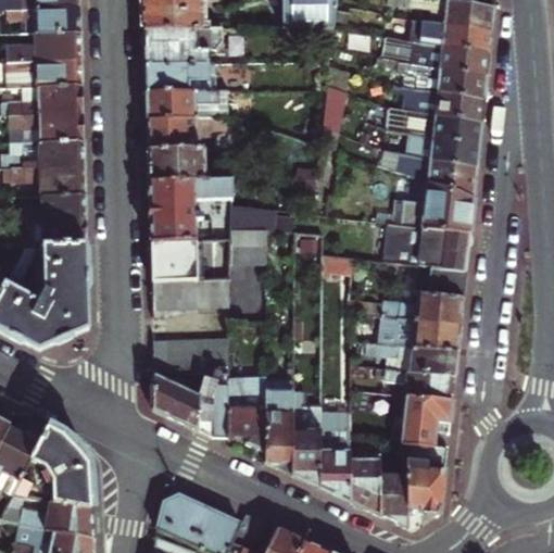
[(141,0),(142,11),(143,28),(203,26),(202,1),(214,0),(141,0)]
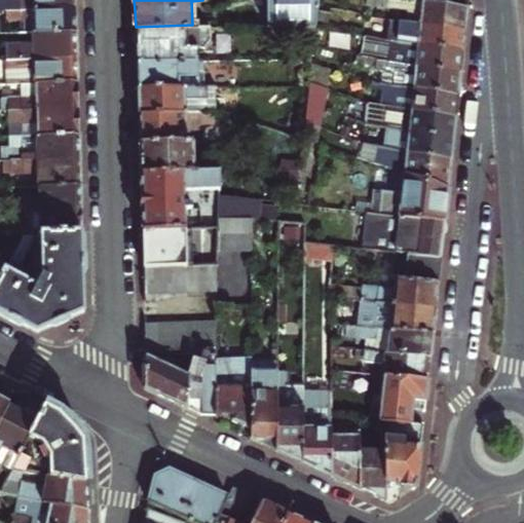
[(310,22),(312,0),(260,0),(262,23),(310,22)]
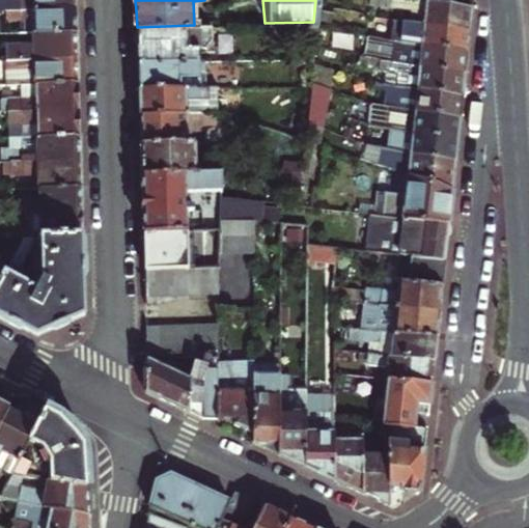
[(423,10),(422,23),(466,26),(467,12),(468,2),(453,0),(383,0),(383,2),(423,10)]
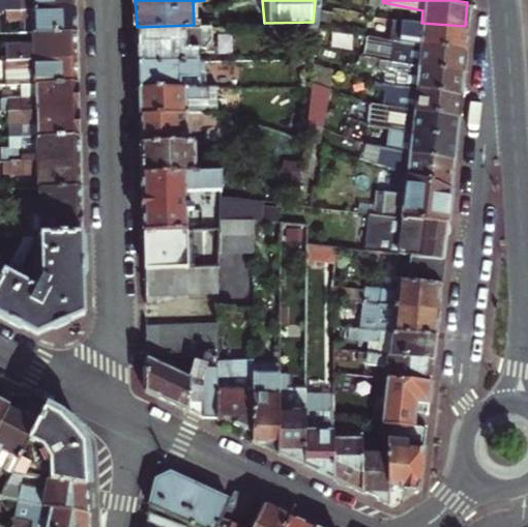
[(77,4),(5,6),(5,19),(19,19),(20,29),(78,28),(77,11),(77,4)]
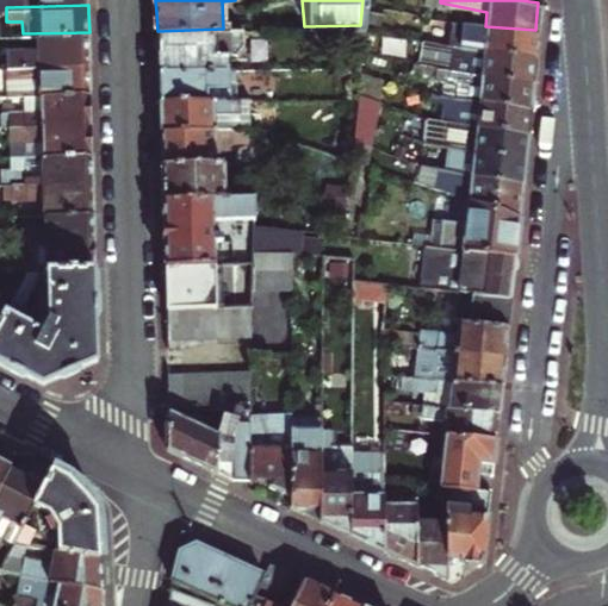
[(453,24),(451,42),(533,52),(534,42),(535,30),(485,26),(453,24)]
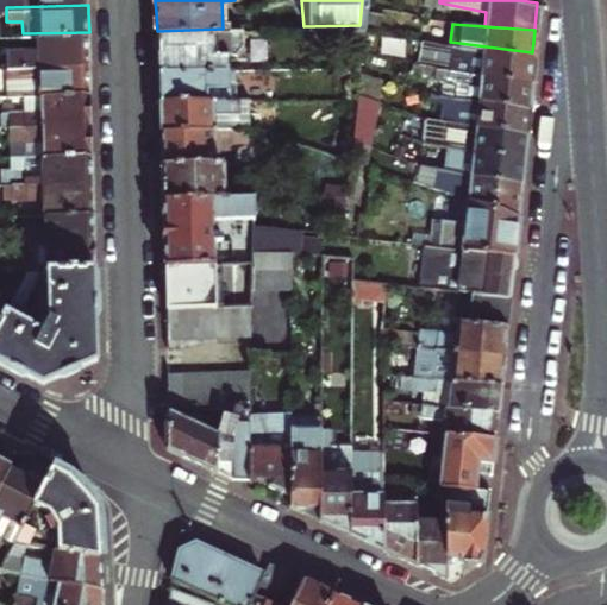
[(223,29),(157,31),(157,50),(158,69),(225,68),(224,54),(229,54),(237,44),(236,29),(223,29)]
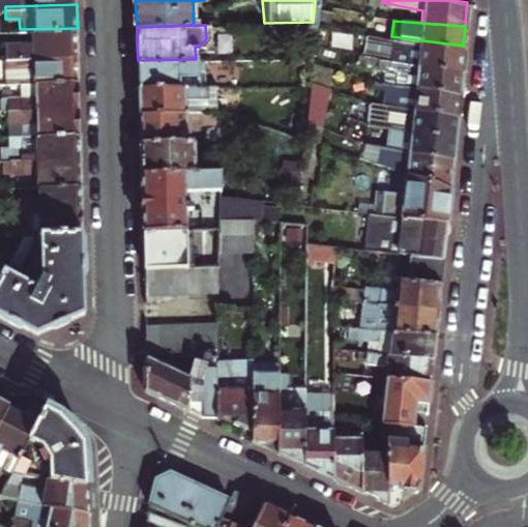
[(6,45),(7,55),(79,54),(78,35),(78,28),(20,29),(20,44),(6,45)]
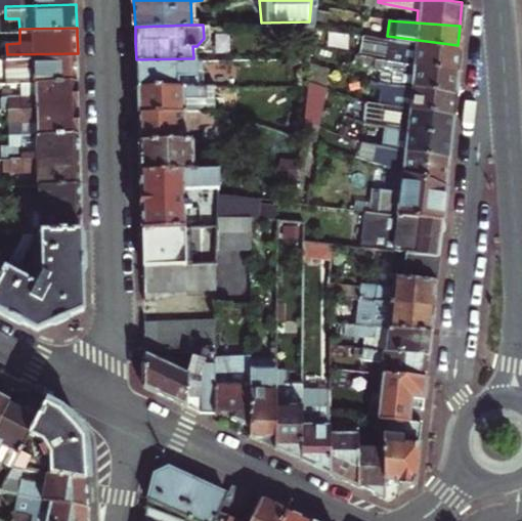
[(355,58),(370,61),(455,70),(457,58),(458,45),(387,36),(359,31),(355,58)]
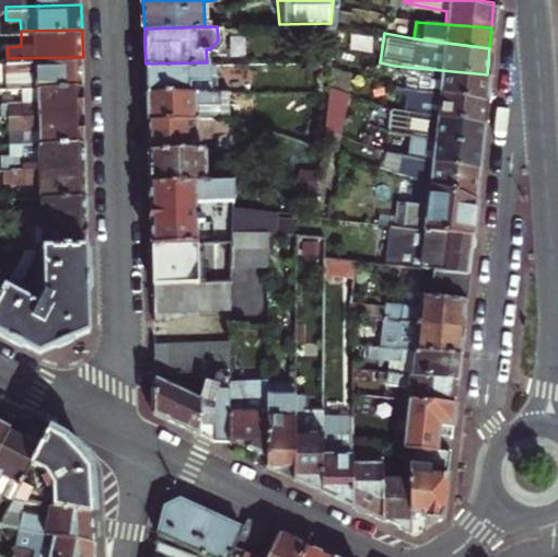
[(83,57),(8,58),(8,70),(22,70),(22,83),(84,81),(83,67),(83,57)]
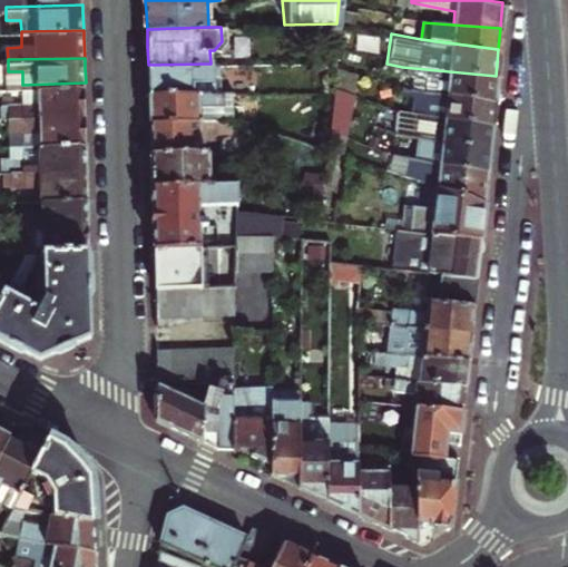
[(333,61),(332,80),(350,84),(351,62),(333,61)]
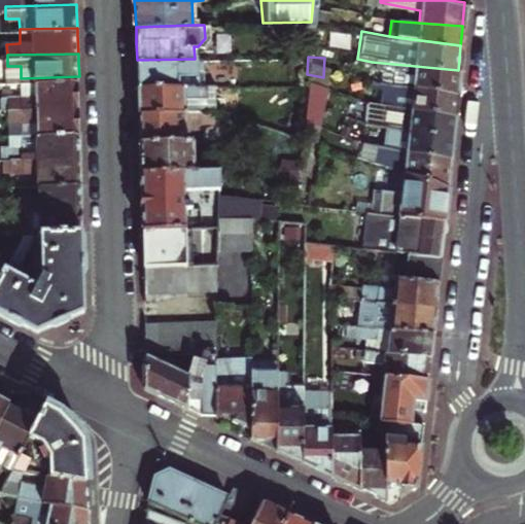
[(357,59),(352,58),(352,63),(374,76),(393,78),(393,89),(456,94),(457,81),(458,70),(372,62),(357,59)]
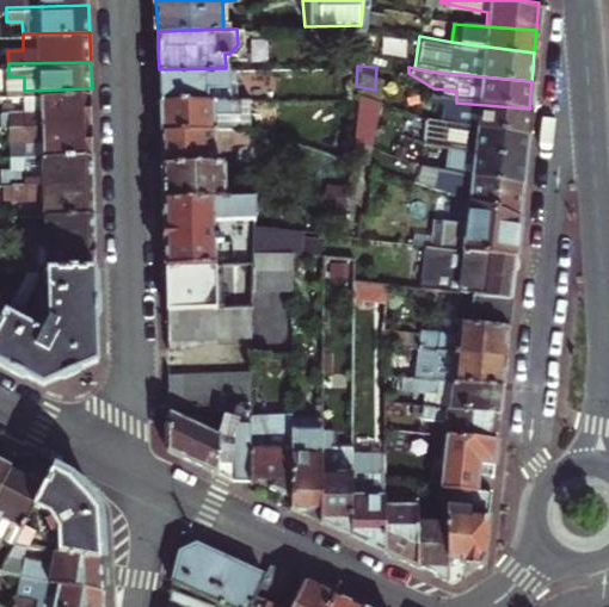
[(226,68),(159,69),(159,87),(160,99),(226,98),(226,68)]
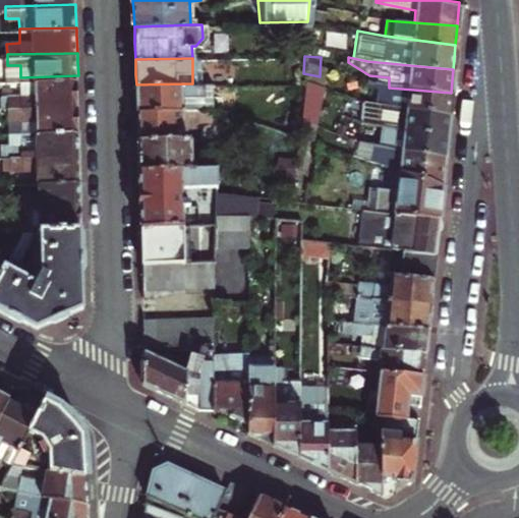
[(320,76),(303,73),(301,95),(316,98),(320,76)]
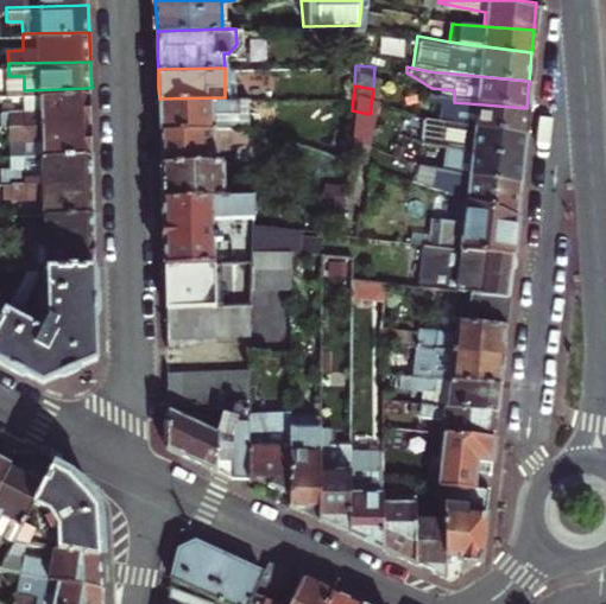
[(8,110),(10,124),(93,121),(92,100),(92,88),(24,90),(25,109),(8,110)]
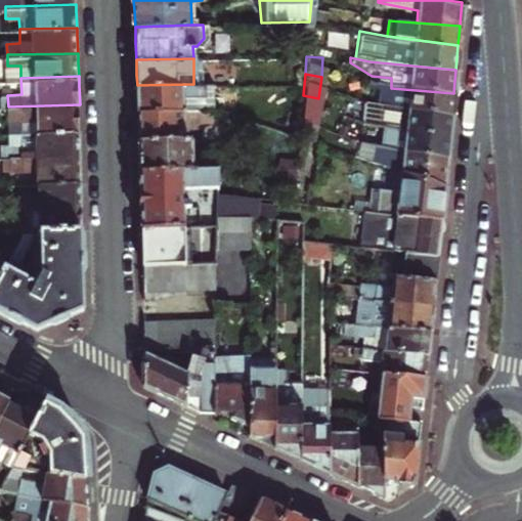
[(193,84),(137,85),(137,97),(138,110),(194,109),(193,84)]
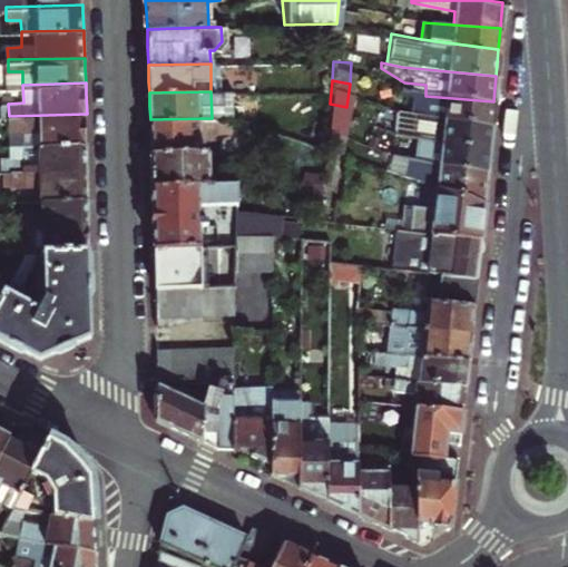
[(493,101),(426,96),(411,96),(410,108),(446,113),(444,123),(491,126),(492,114),(493,101)]
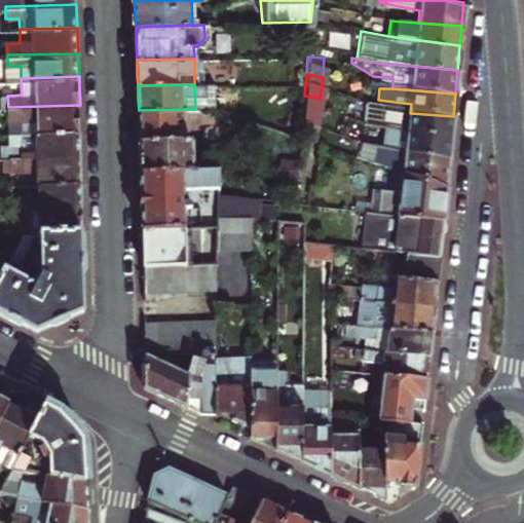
[(320,99),(304,96),(302,116),(317,120),(320,99)]
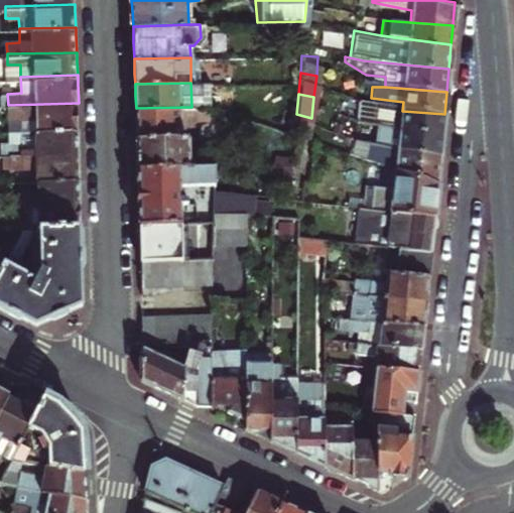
[(79,103),(8,105),(8,117),(22,117),(23,131),(79,128),(79,116),(79,103)]
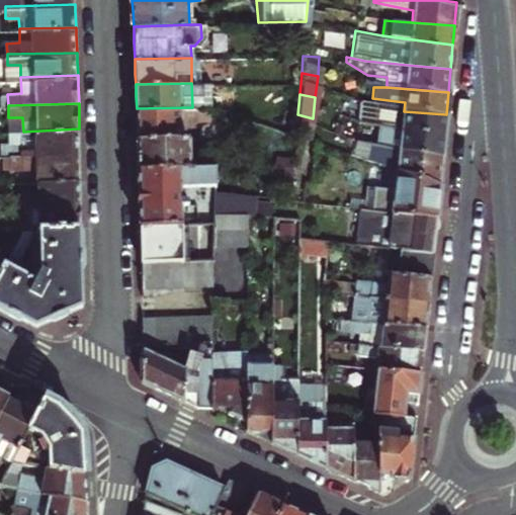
[(446,114),(404,111),(375,109),(359,105),(357,126),(377,129),(444,135),(445,125),(446,114)]
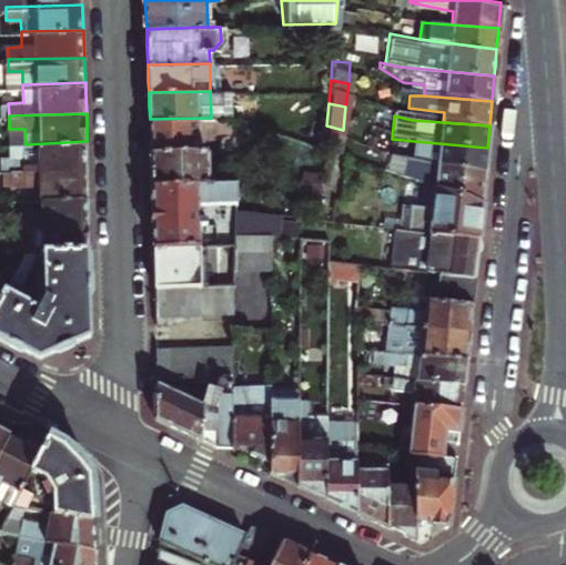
[(211,118),(150,119),(150,138),(150,150),(194,149),(194,138),(234,137),(234,119),(231,118),(211,118)]
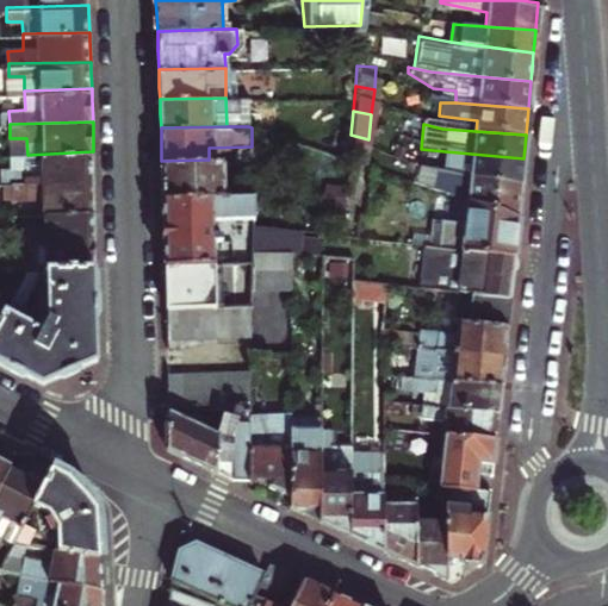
[(368,139),(351,135),(349,149),(367,155),(368,139)]
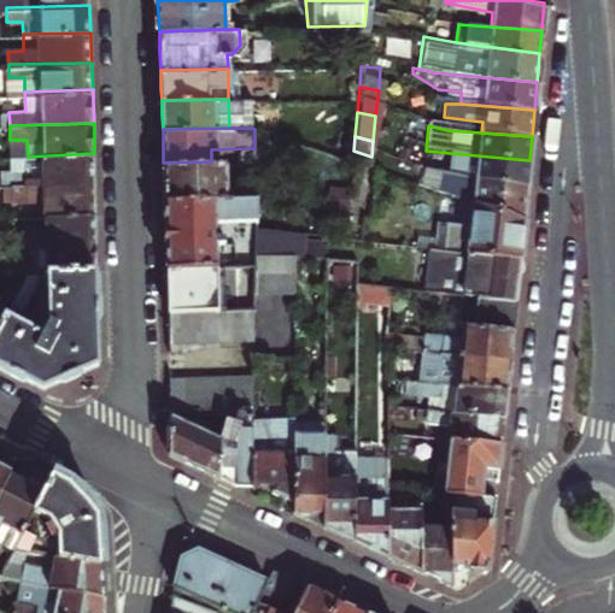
[(28,157),(27,140),(10,140),(11,157),(28,157)]
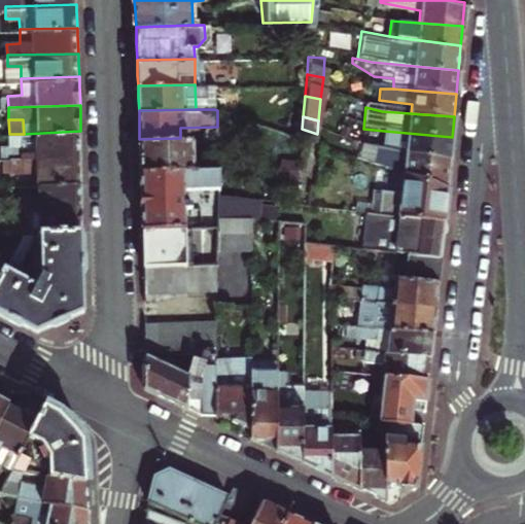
[(302,129),(301,138),(316,143),(318,135),(317,134),(302,129)]
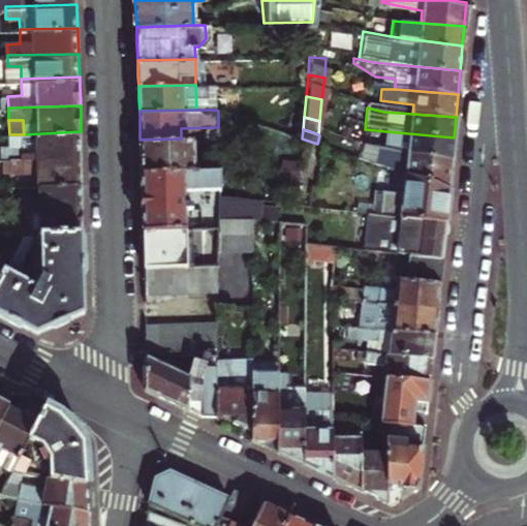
[(81,131),(24,134),(9,134),(10,147),(24,147),(24,158),(82,156),(82,144),(81,131)]
